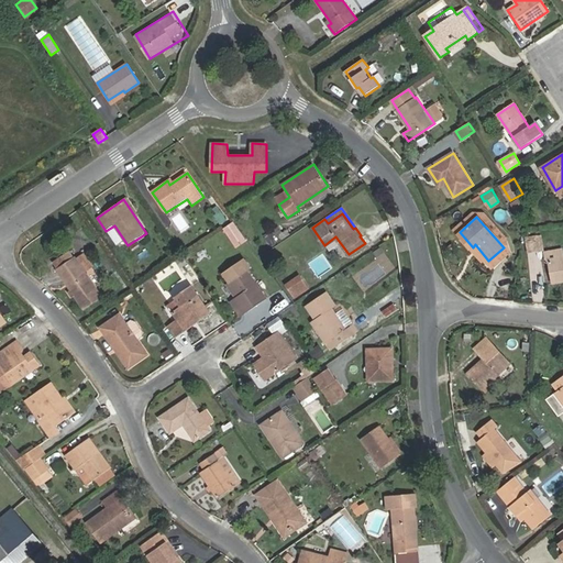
[(239,246),(249,240),(235,220),(225,227),(239,246)]
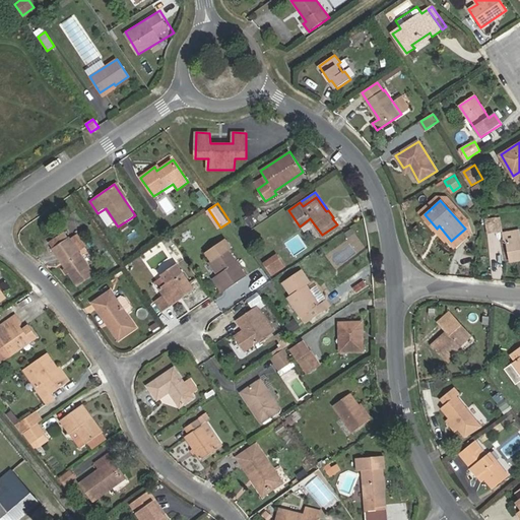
[(489,233),(504,231),(502,214),(486,216),(489,233)]
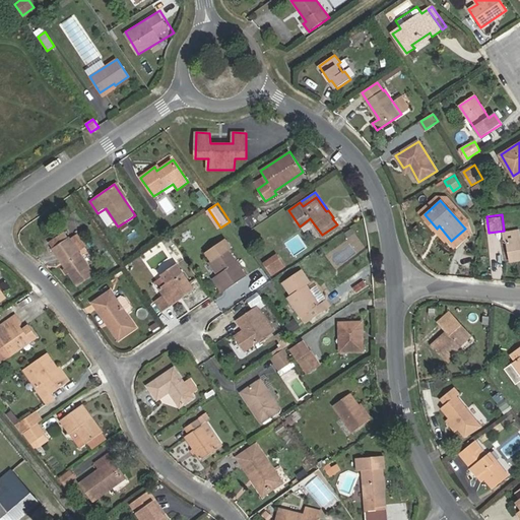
[(519,236),(519,232),(504,235),(505,244),(508,243),(511,259),(519,257),(519,236)]
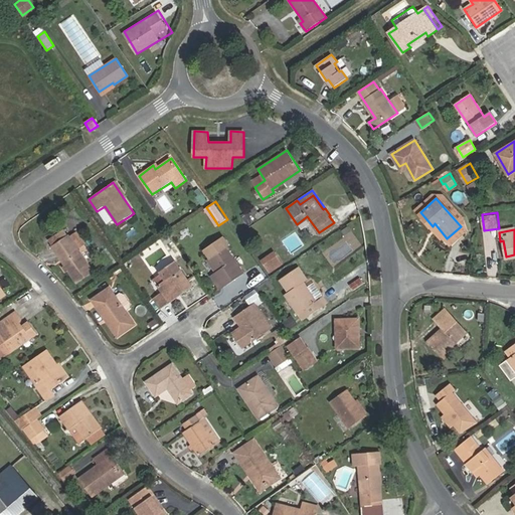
[(51,246),(64,266),(67,271),(76,284),(94,271),(78,248),(83,243),(75,231),(69,236),(68,234),(51,246)]
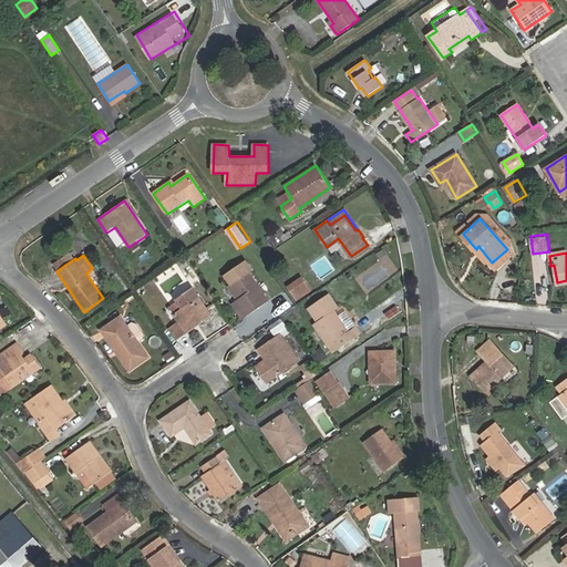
[(269,301),(249,272),(253,270),(246,261),(224,276),(239,298),(235,301),(246,318),(269,301)]
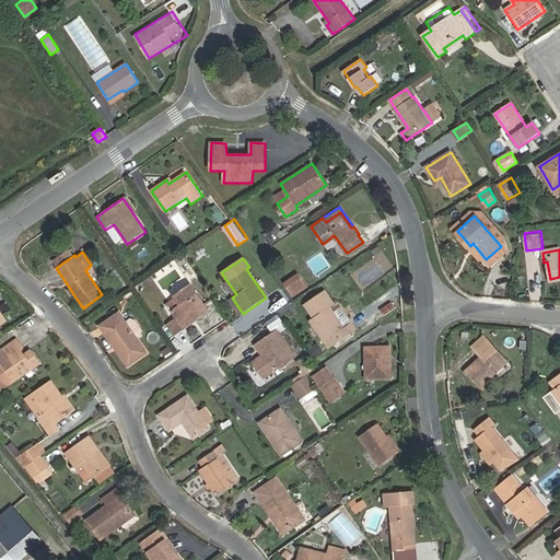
[(289,291),(304,281),(299,275),(284,286),(289,291)]
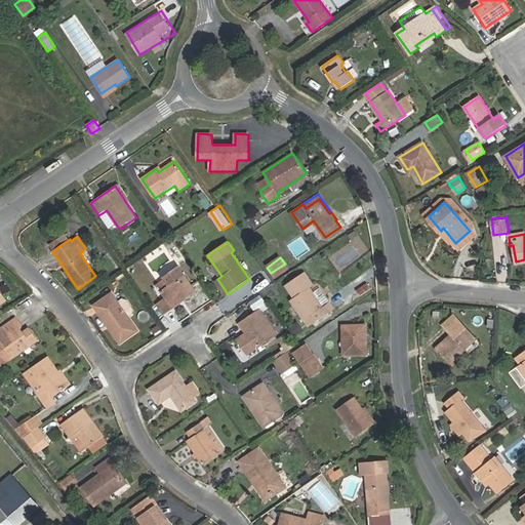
[(288,268),(285,264),(271,273),(274,278),(288,268)]
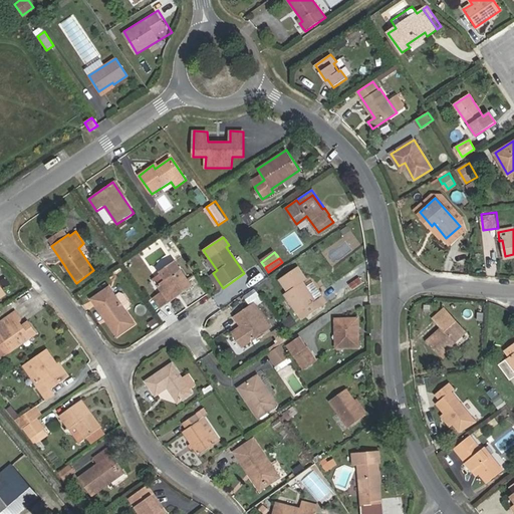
[(158,272),(164,281),(181,270),(175,261),(158,272)]
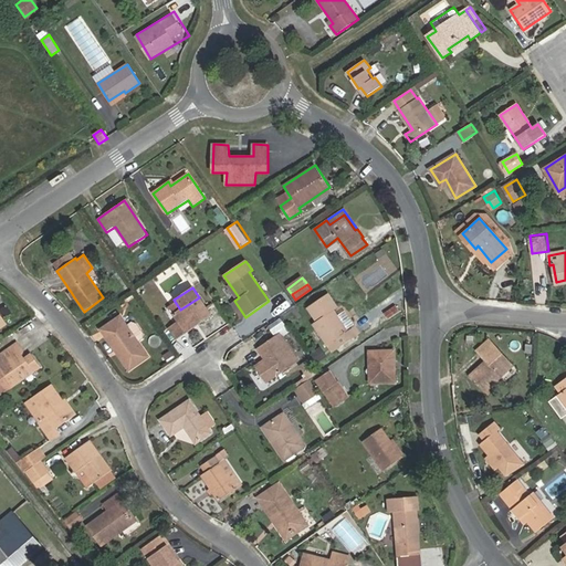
[(348,331),(334,310),(338,307),(328,293),(307,307),(317,321),(313,324),(327,345),(331,343),(336,350),(356,335),(352,328),(348,331)]
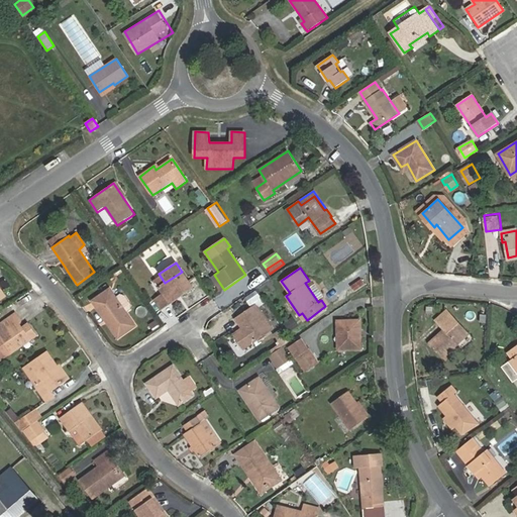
[(165,283),(159,287),(163,293),(154,299),(162,309),(170,304),(168,301),(182,292),(183,295),(193,288),(182,272),(165,283)]
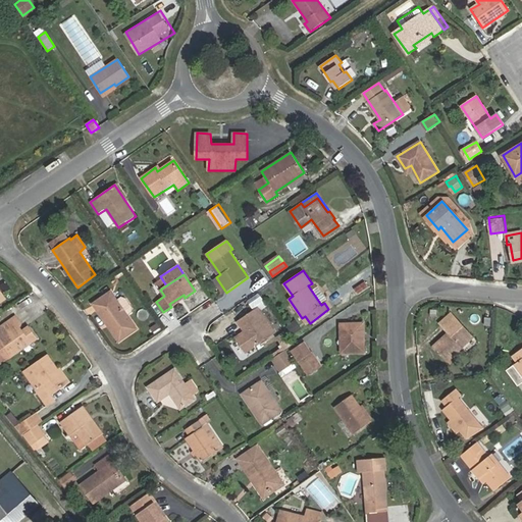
[(364,281),(354,289),(358,295),(369,288),(364,281)]
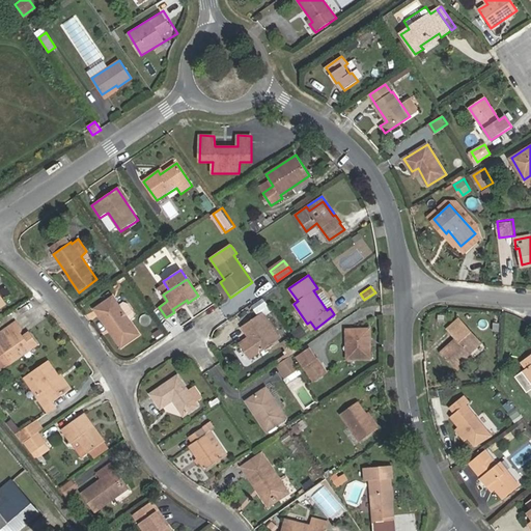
[(93,308),(120,347),(140,334),(112,296),(93,308)]
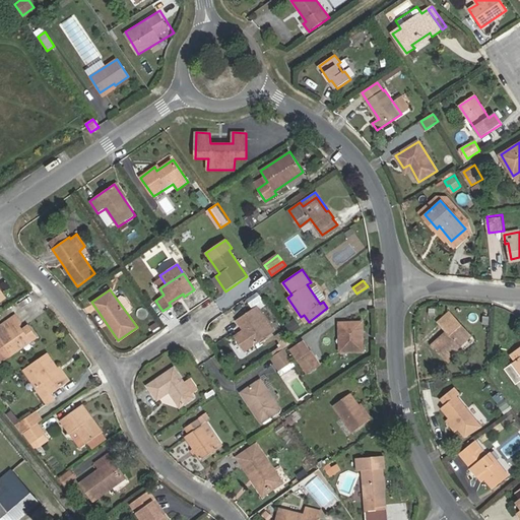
[(251,307),(263,299),(258,291),(246,300),(251,307)]
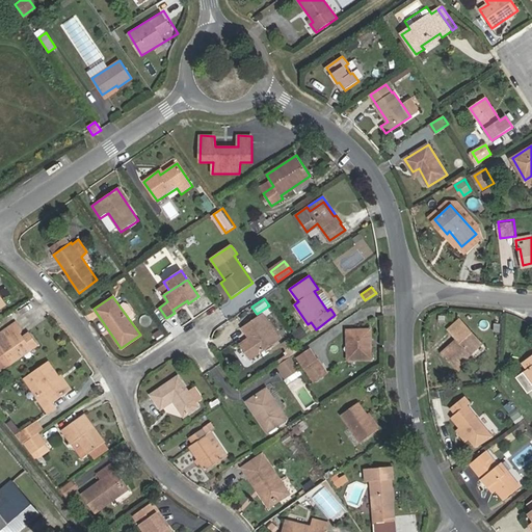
[(173,310),(175,313),(188,303),(187,300),(173,310)]
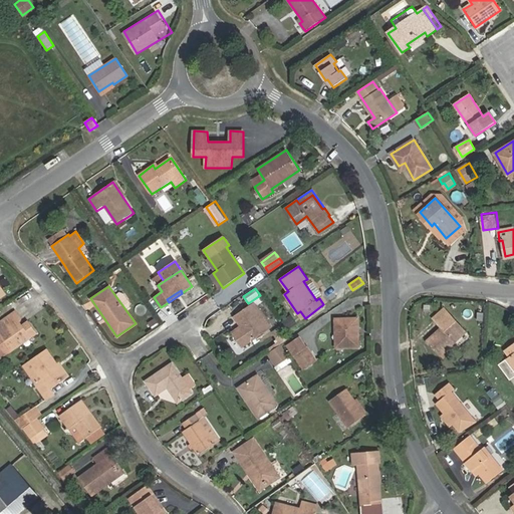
[(272,327),(255,301),(232,316),(249,341),(272,327)]
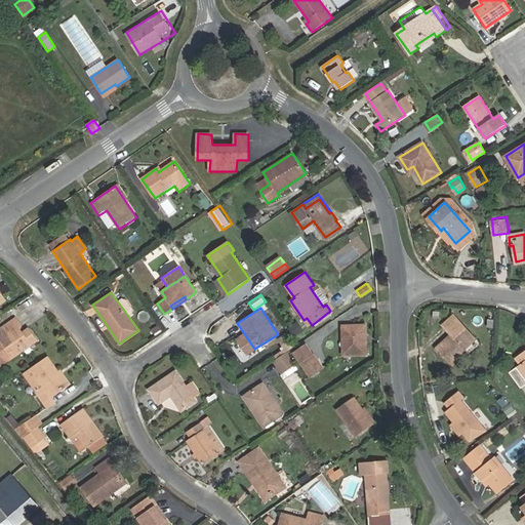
[(452,337),(448,341),(446,338),(436,348),(449,364),(466,350),(462,346),(473,335),(453,314),(442,325),(450,334),(452,337)]
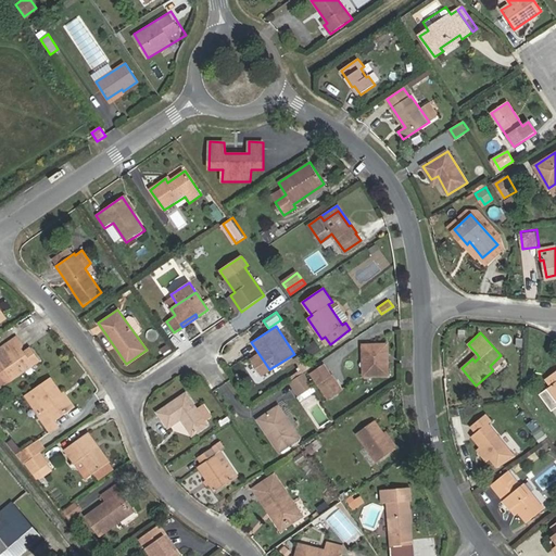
[(0,365),(10,381),(39,361),(32,349),(25,354),(21,348),(24,346),(16,337),(3,346),(9,354),(0,359),(0,365)]
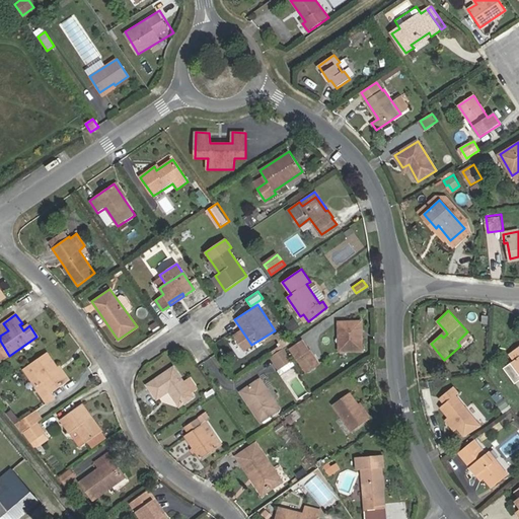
[(338,320),(339,349),(358,349),(358,329),(361,330),(360,319),(338,320)]
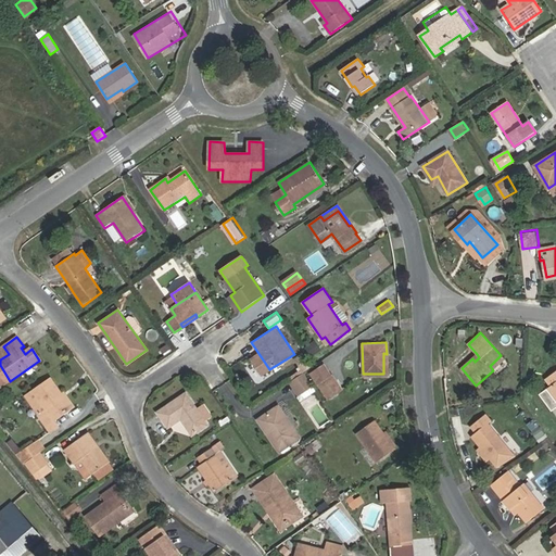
[(311,374),(323,390),(336,380),(325,365),(311,374)]
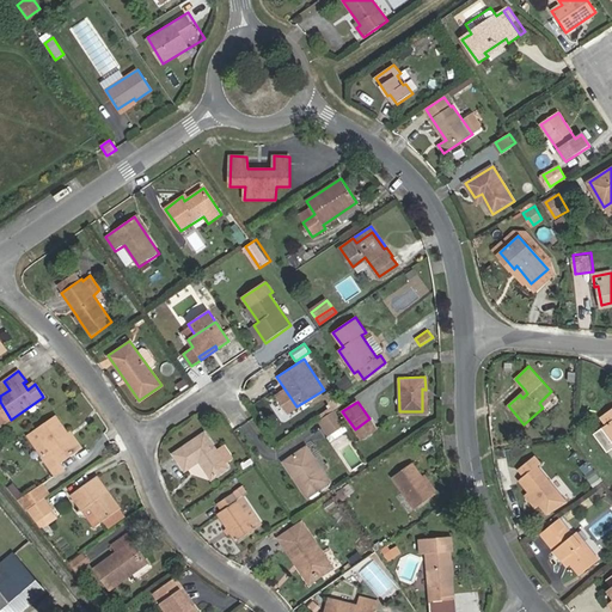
[(603,428),(611,441),(611,408),(600,417),(606,426),(603,428)]
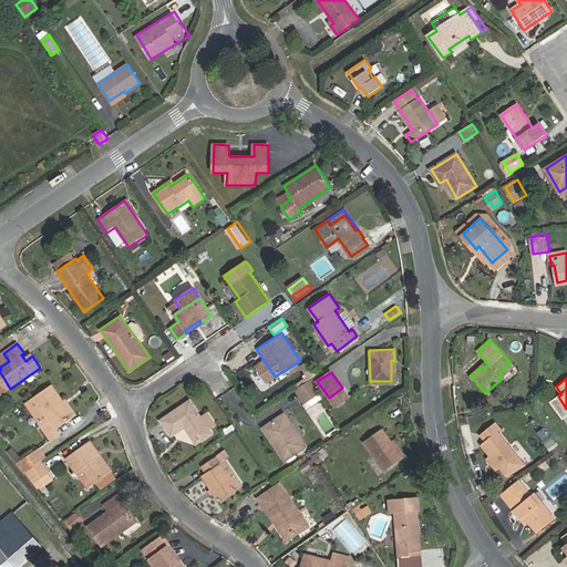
[(310,380),(298,388),(307,402),(319,394),(310,380)]
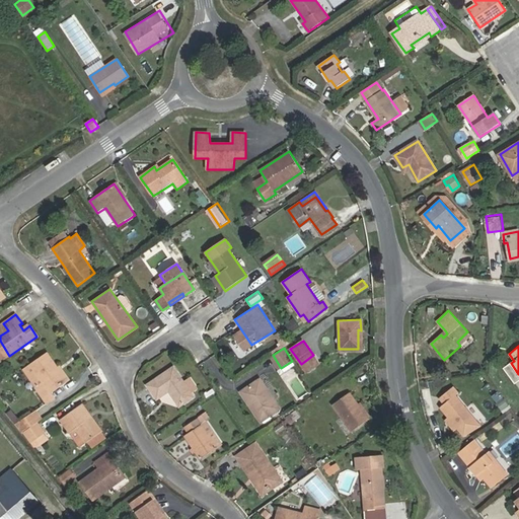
[(30,366),(42,382),(35,386),(48,403),(55,397),(51,392),(68,380),(48,353),(30,366)]
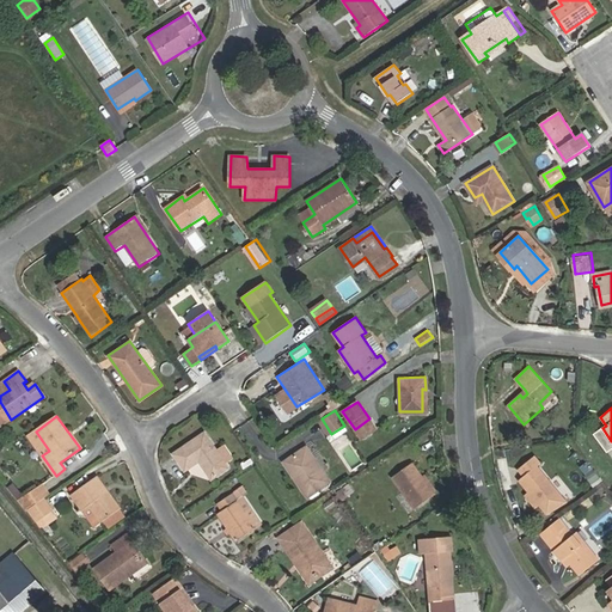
[(322,418),(319,421),(329,436),(331,434),(322,418)]
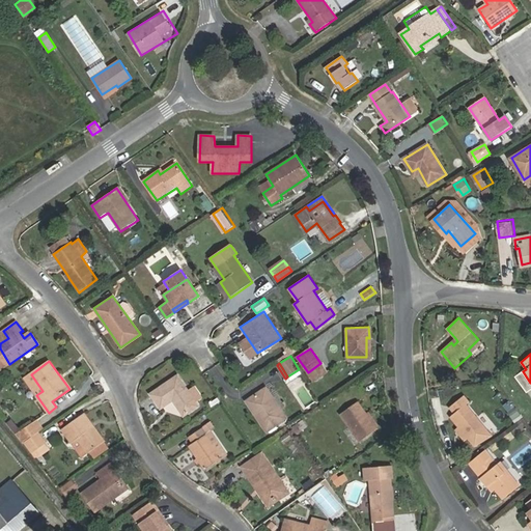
[(320,363),(308,372),(313,381),(327,371),(320,363)]
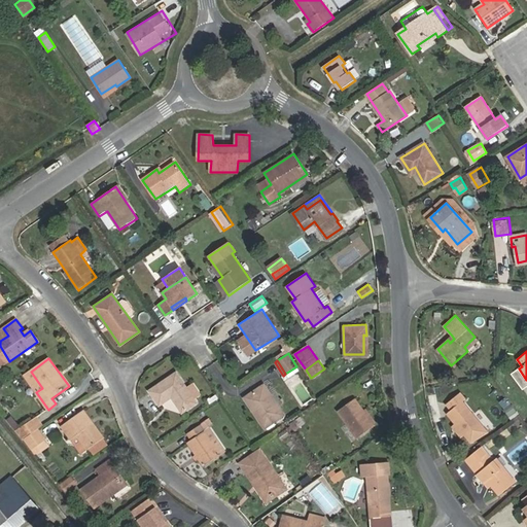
[(282,376),(284,380),(300,371),(296,366),(285,374),(283,376),(282,376)]
